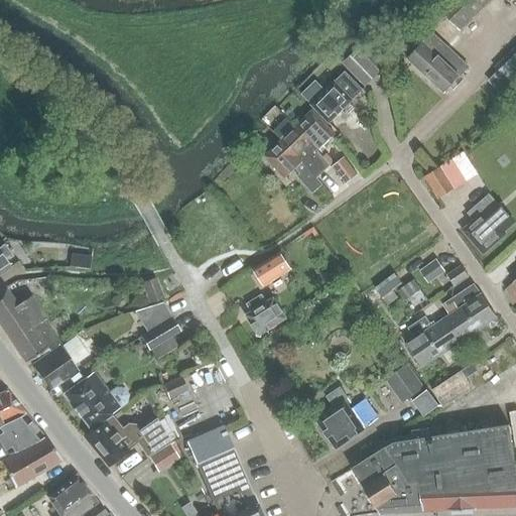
[(490,0),(455,0),(441,13),(459,30),(490,0)]
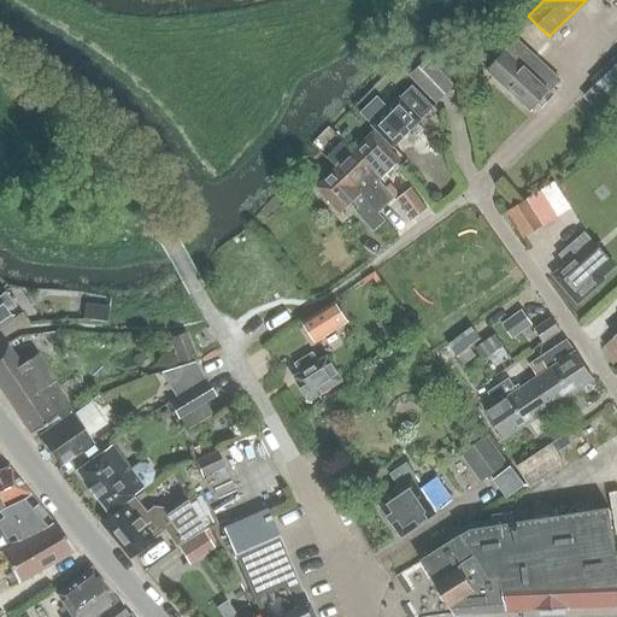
[(548,90),(558,81),(516,40),(487,71),(530,111),(536,104),(541,109),(554,95),(548,90)]
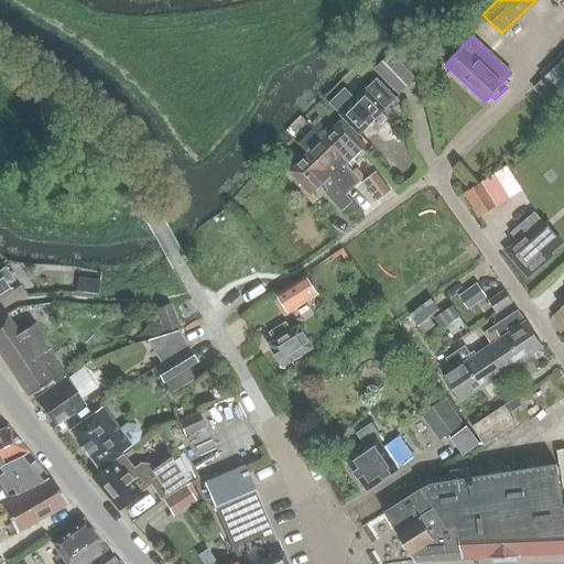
[(563,47),(539,73),(563,98),(563,47)]
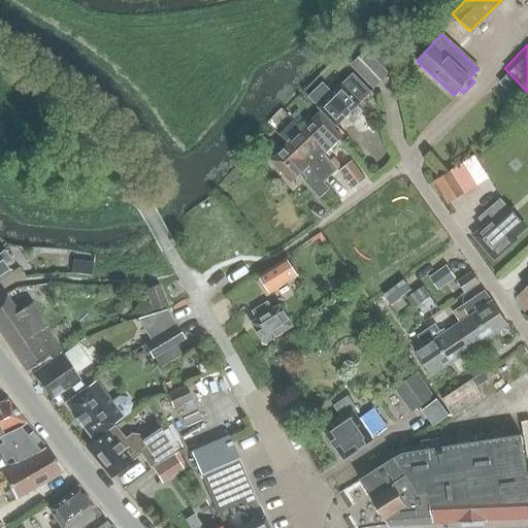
[(389,73),(366,51),(350,66),(372,90),(389,73)]
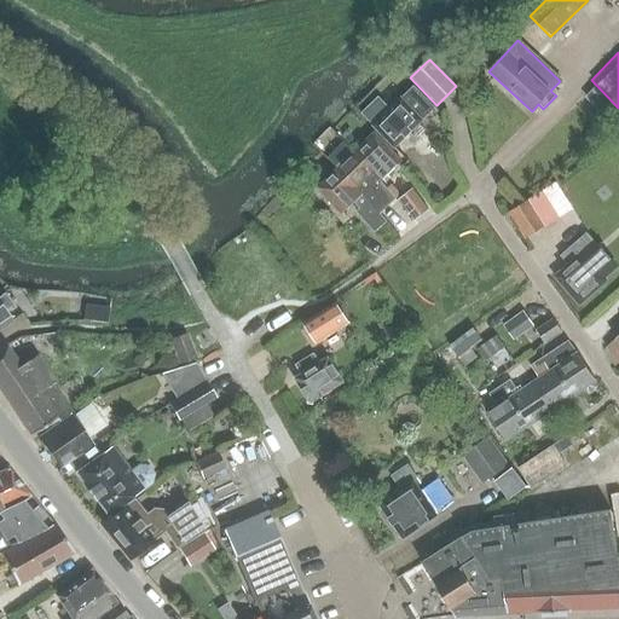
[(412,86),(386,114),(372,100),(362,110),(375,123),(372,126),(394,148),(434,108),(412,86)]
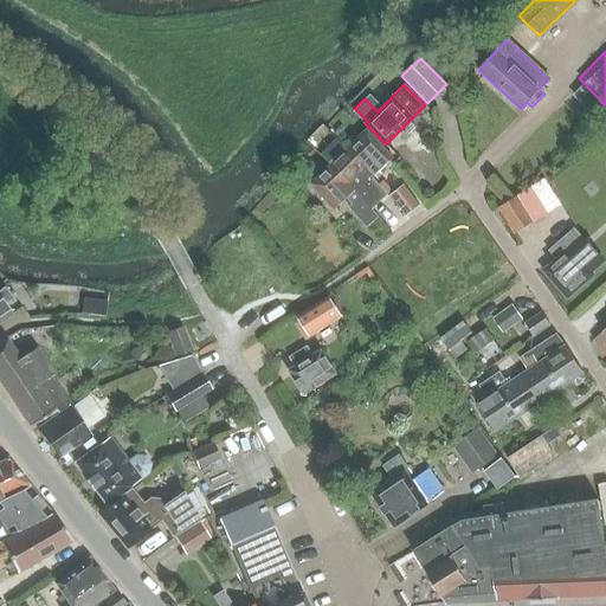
[(346,149),(372,176),(392,158),(366,130),(346,149)]
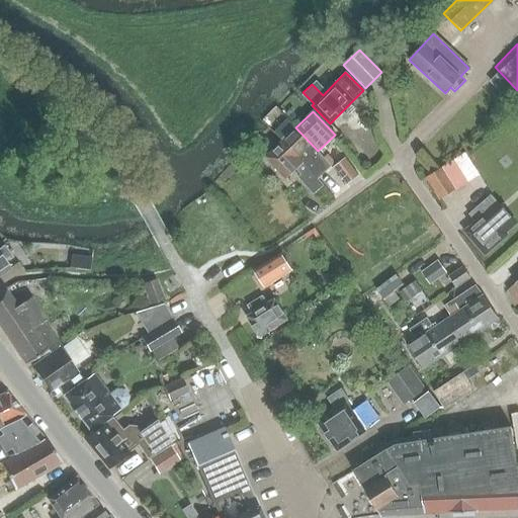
[(318,151),(295,127),(281,141),(317,176),(318,177),(331,165),(318,151)]
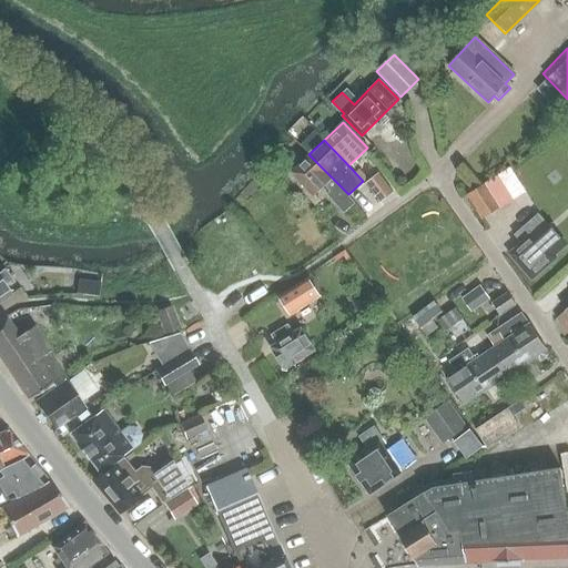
[(355,202),(348,194),(347,193),(308,154),(290,173),(313,196),(325,184),(331,190),(327,193),(344,211),(355,202)]
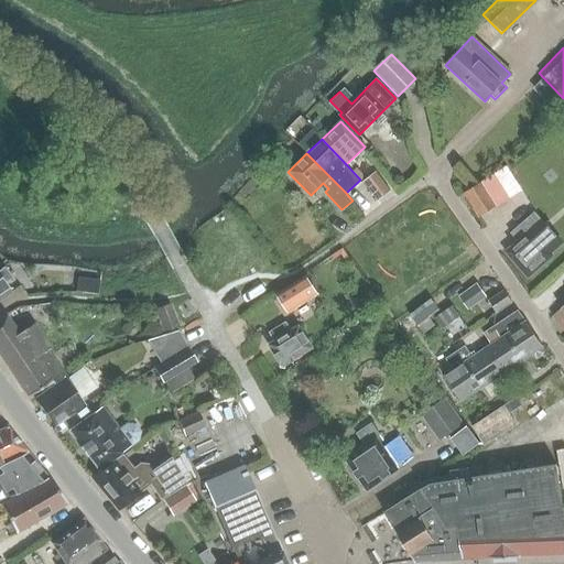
[(390,191),(375,171),(361,181),(377,201),(390,191)]
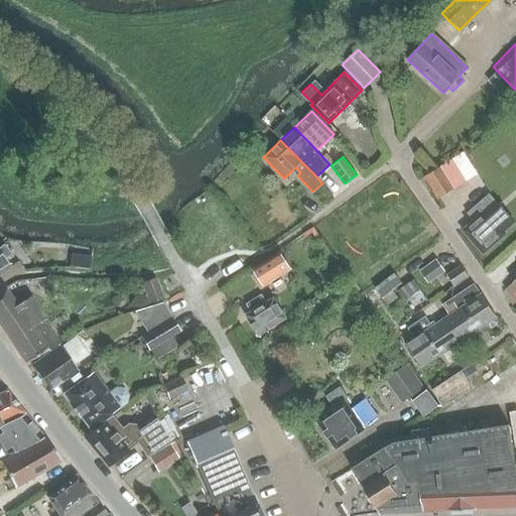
[(454,187),(439,165),(423,176),(436,198),(454,187)]
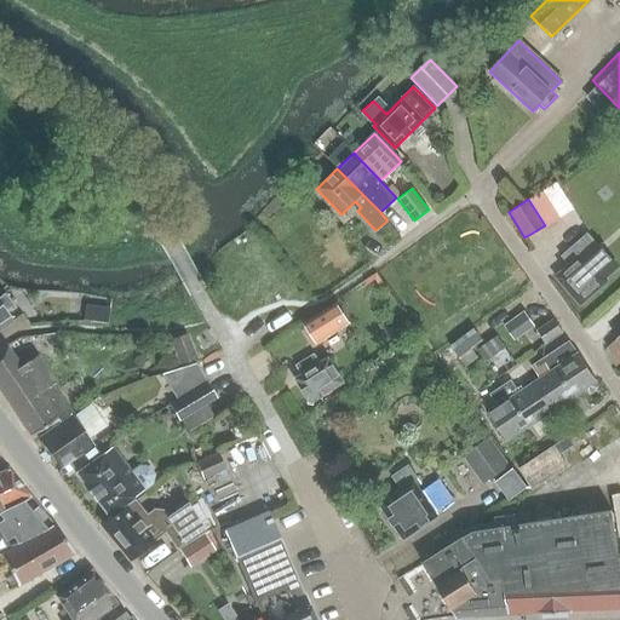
[(604,279),(616,268),(586,233),(560,257),(568,265),(555,277),(579,305),(607,281),(604,279)]
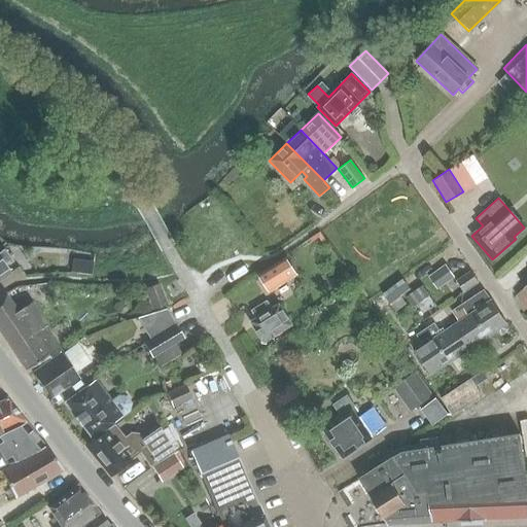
[(0,280),(10,274),(4,265),(10,259),(3,249),(0,251),(0,280)]
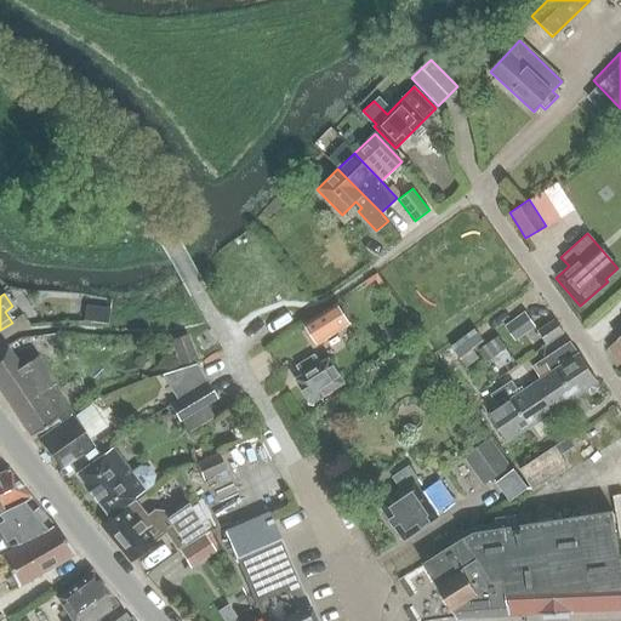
[(317,343),(317,345),(349,324),(336,303),(303,324),(317,343)]
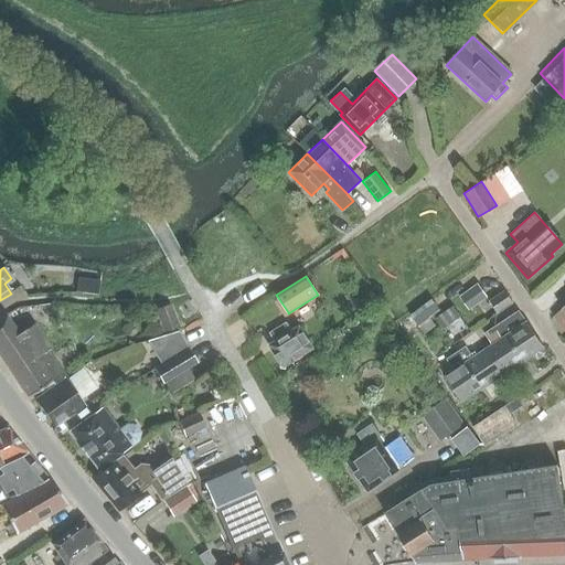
[(487,297),(477,283),(457,297),(467,311),(487,297)]
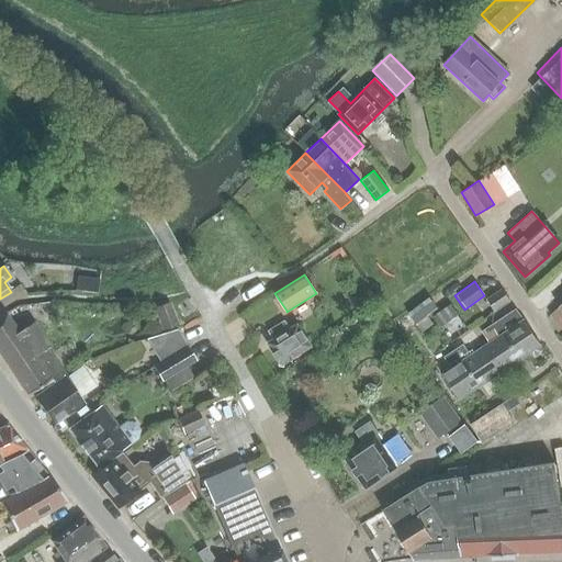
[(509,302),(501,289),(485,299),(494,312),(509,302)]
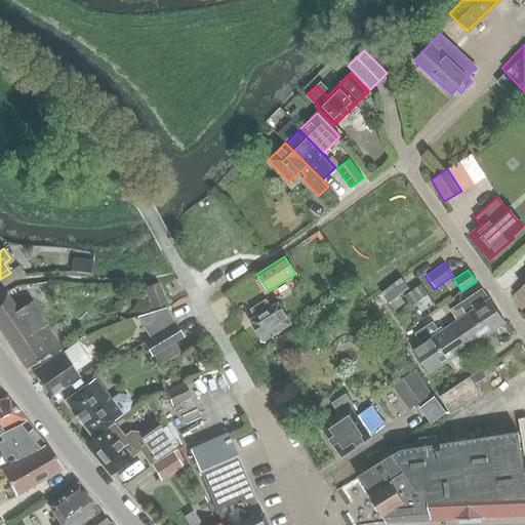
[(152,309),(165,305),(157,282),(144,287),(152,309)]
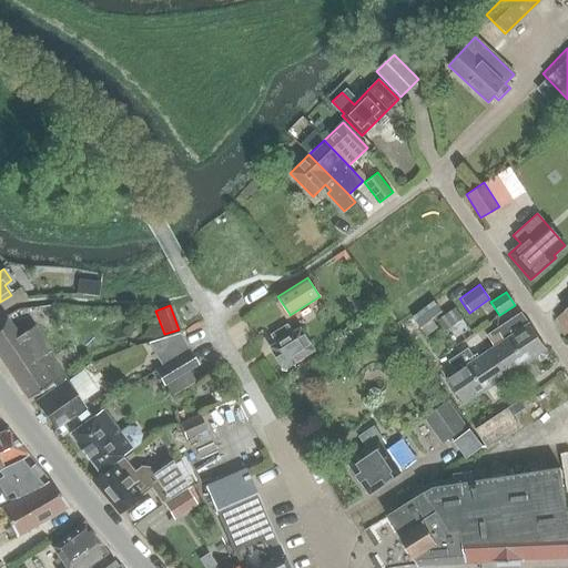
[(463,320),(454,307),(436,320),(445,332),(463,320)]
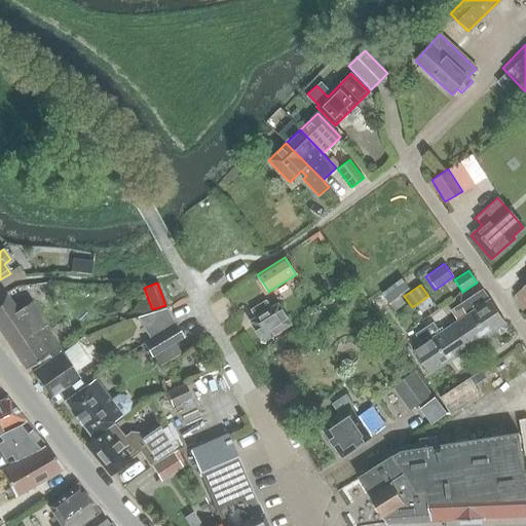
[(284,288),(250,309),(251,310),(256,317),(250,322),(261,339),(266,340),(291,325),(282,310),(293,303),(284,288)]
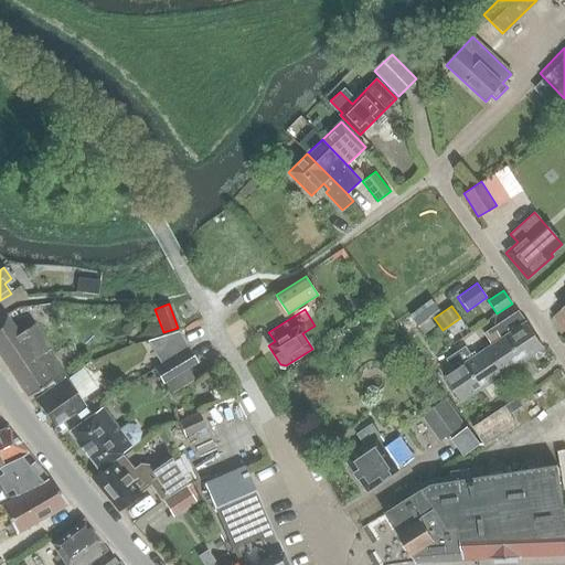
[(543,348),(526,322),(525,322),(518,311),(498,324),(522,361),(543,348)]
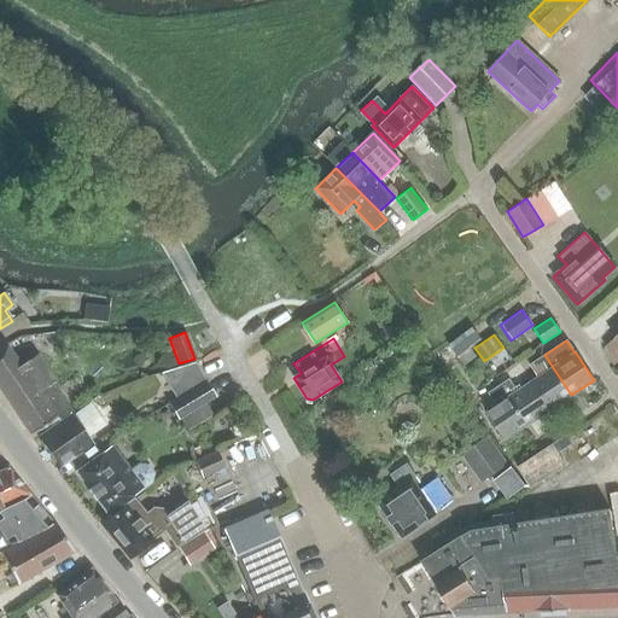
[(53,380),(36,354),(19,365),(6,345),(0,348),(0,392),(30,436),(47,424),(51,429),(70,414),(71,413),(50,383),(53,380)]
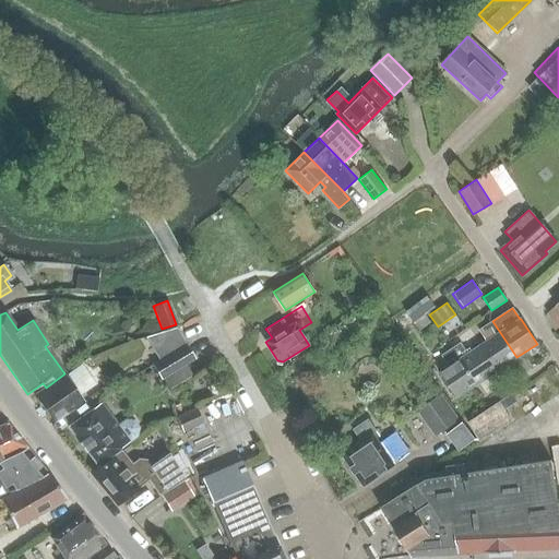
[(497,371),(516,357),(492,321),(478,331),(485,343),(479,346),(497,371)]
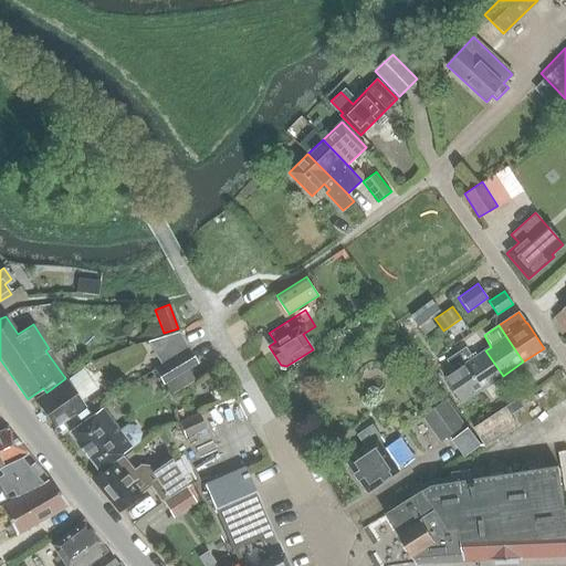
[(178,333),(147,343),(160,364),(187,348),(178,333)]
